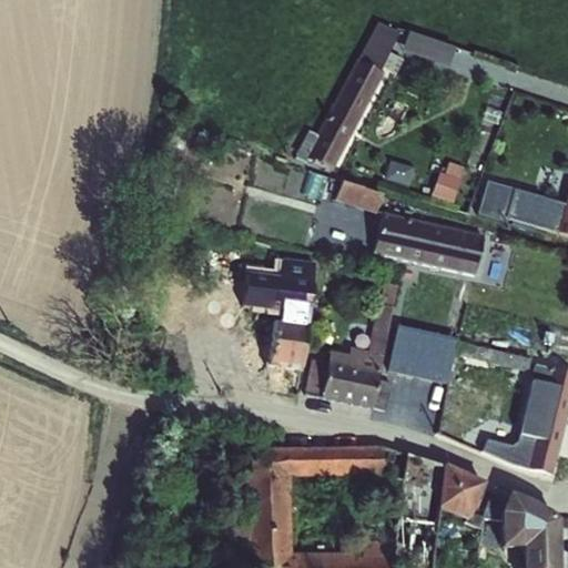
[(298,151),(335,169),(403,29),(376,17),(321,131),(311,125),(298,151)]
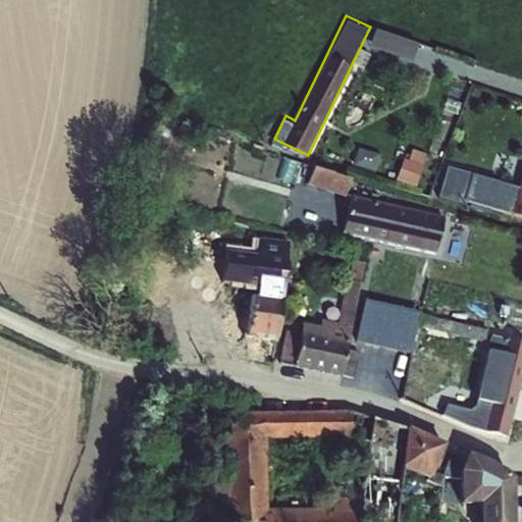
[(414,61),(419,37),(375,28),(370,52),(414,61)]
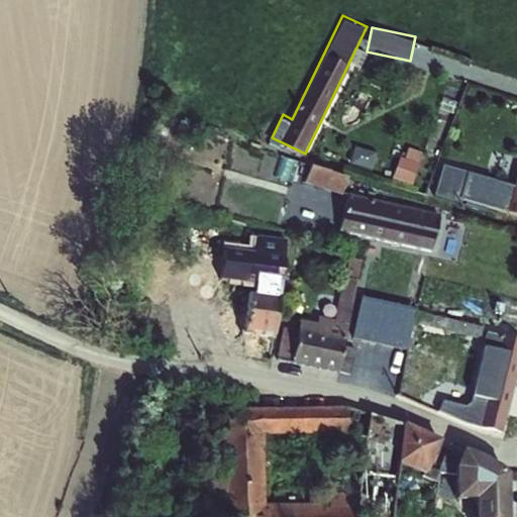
[(396,178),(416,184),(426,150),(406,144),(396,178)]
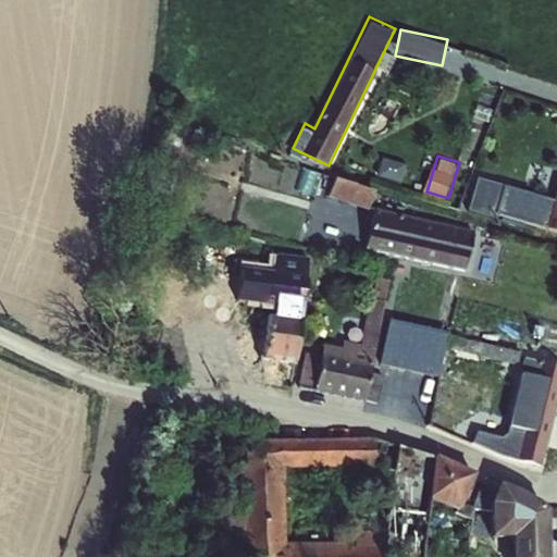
[(336,173),(329,194),(369,209),(376,188),(336,173)]
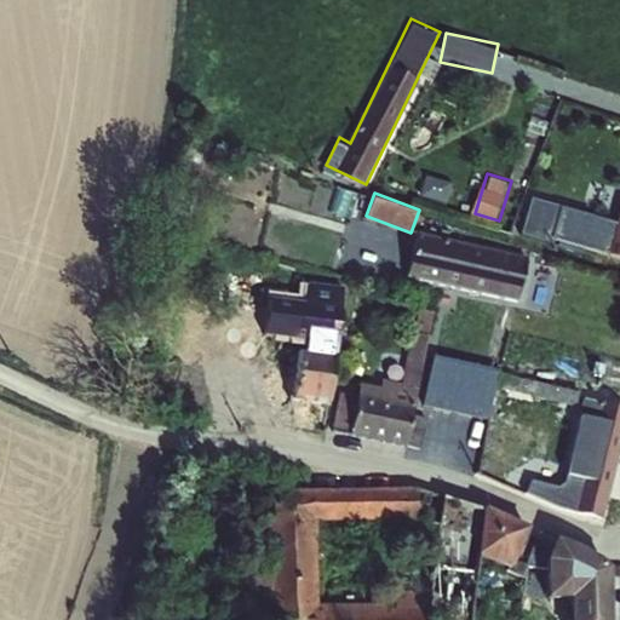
[(522,229),(619,253),(619,205),(618,217),(561,204),(561,202),(530,194),(522,229)]
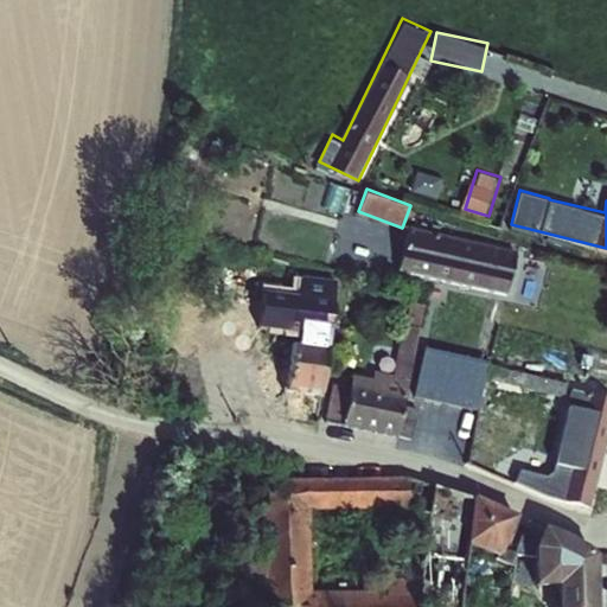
[(400,275),(509,288),(515,241),(406,228),(400,275)]
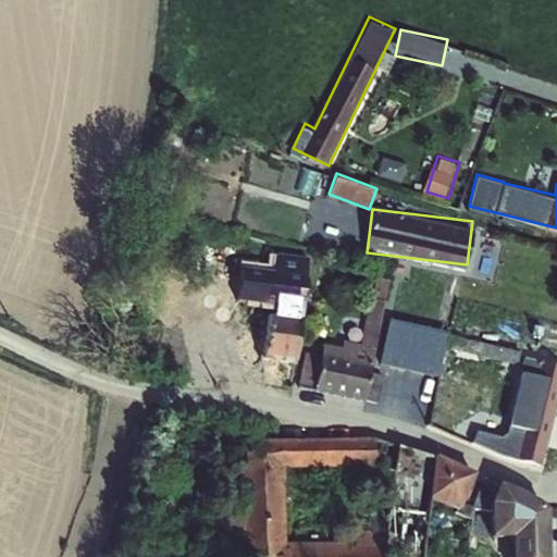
[(367,399),(388,279),(374,275),(361,345),(323,337),(314,390),(367,399)]
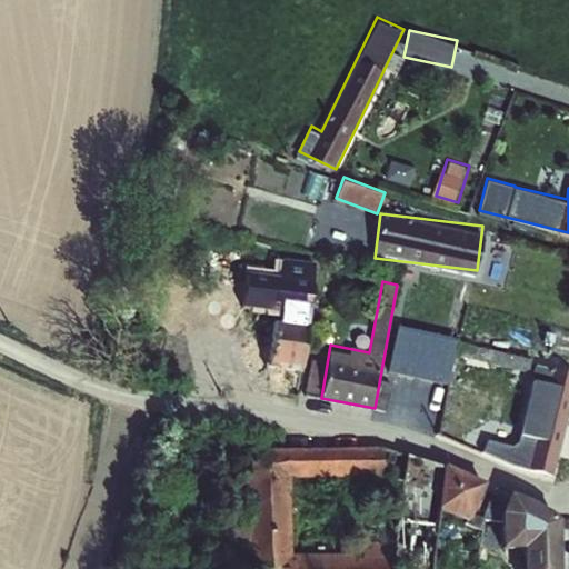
[(270,319),(269,366),(305,366),(305,319),(270,319)]
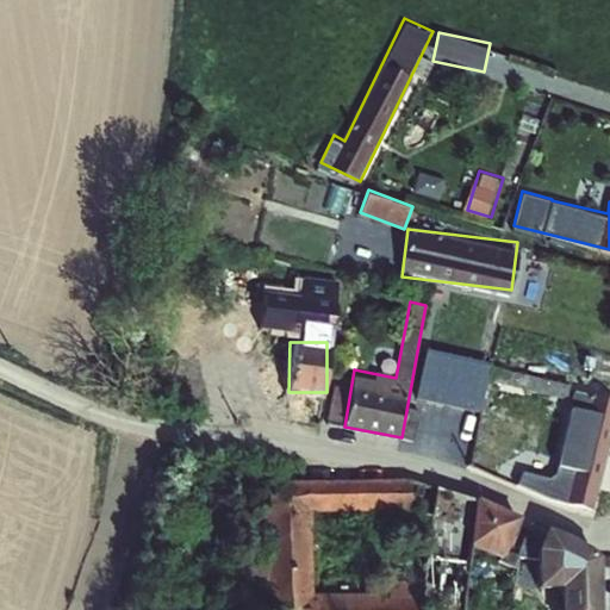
[(287,365),(273,365),(272,402),(286,403),(287,365)]
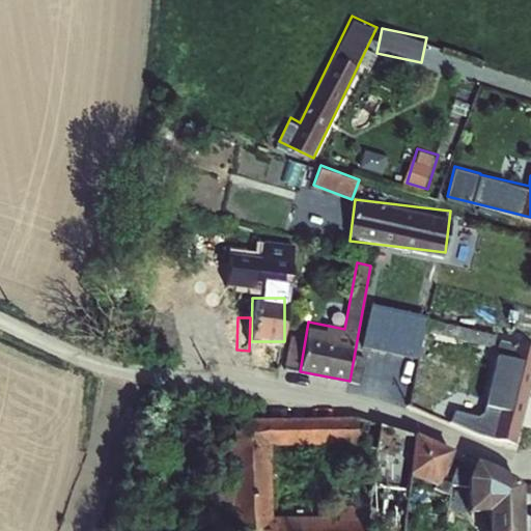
[(530,344),(498,338),(485,403),(510,408),(504,440),(521,443),(530,391),(530,344)]
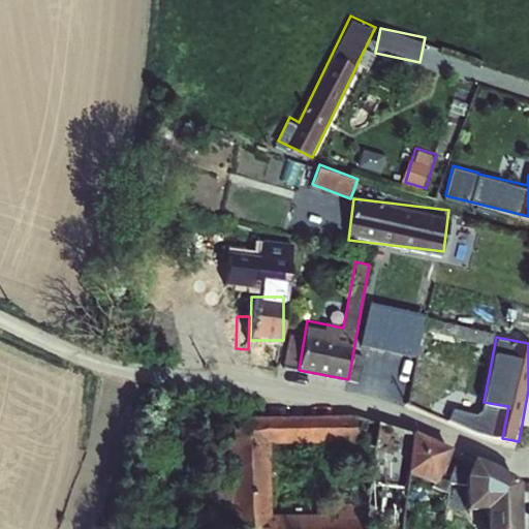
[(481,403),(476,430),(500,435),(506,408),(481,403)]
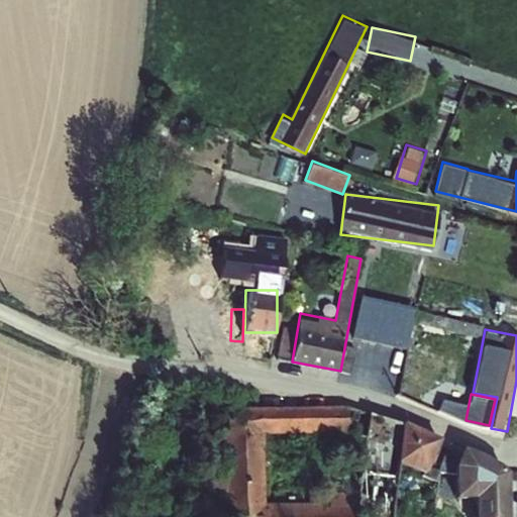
[(267,501),(265,432),(350,431),(349,403),(226,406),(228,516),(395,516),(395,471),(360,472),(362,486),(327,487),(328,499),(267,501)]
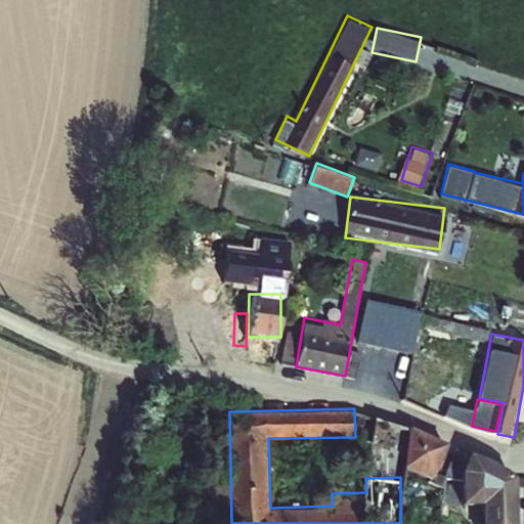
[(400,470),(435,477),(443,436),(408,430),(400,470)]
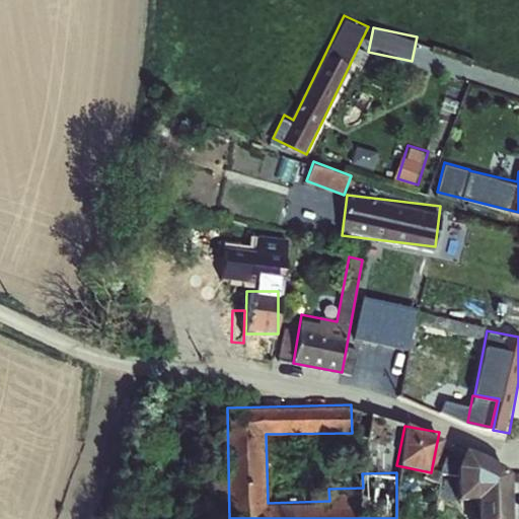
[(431,475),(451,480),(459,448),(440,442),(431,475)]
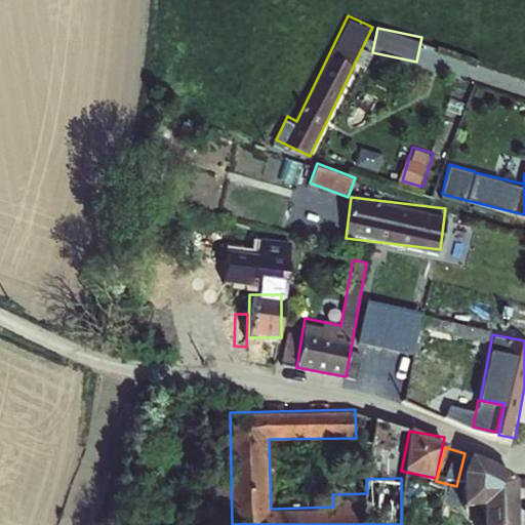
[(469,524),(515,524),(516,465),(470,465),(469,524)]
